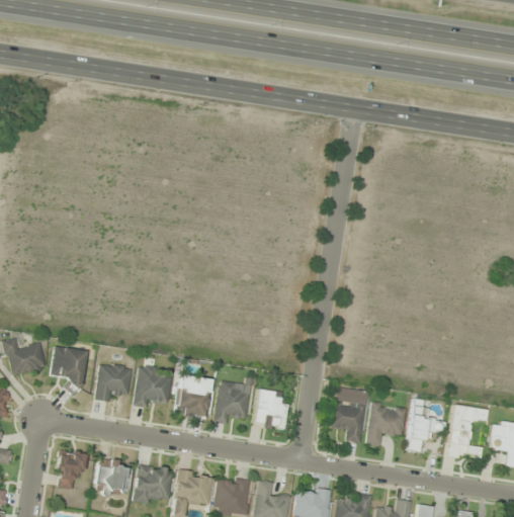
[(44,342),(20,346),(18,338),(6,340),(12,373),(48,367),(44,342)]
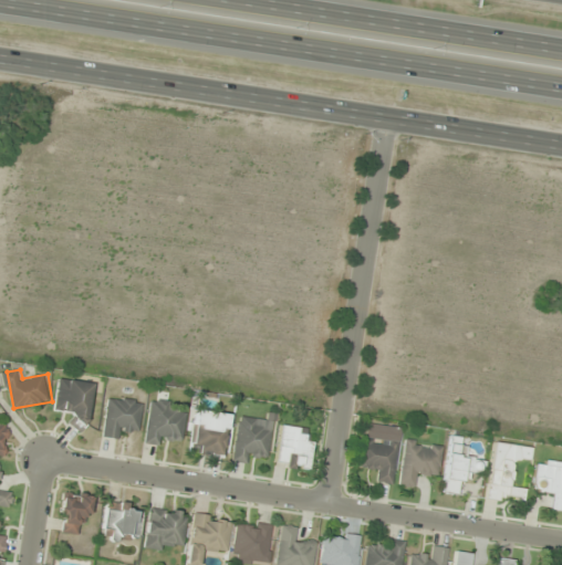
[(95,382),(61,377),(58,409),(74,411),(72,427),(90,429),(95,382)]
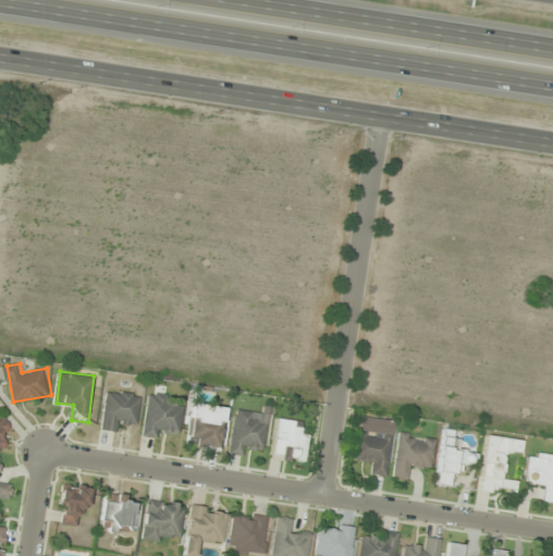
[(103,429),(121,431),(122,421),(139,423),(144,393),(109,388),(103,429)]
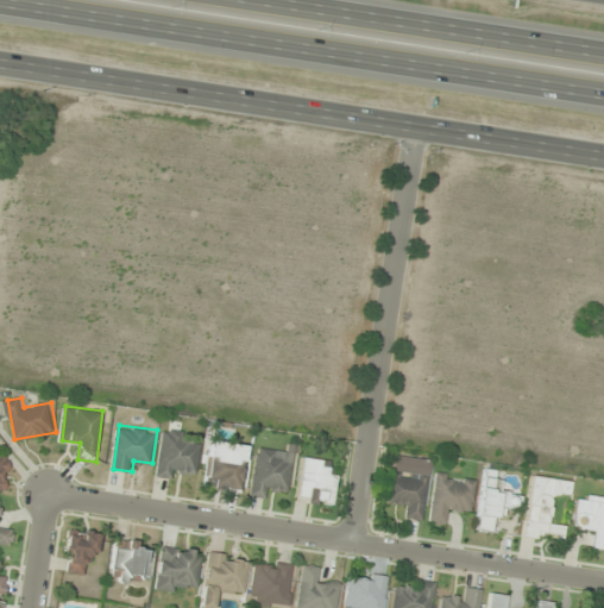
[(158,476),(180,478),(181,470),(199,472),(202,443),(184,440),(187,430),(164,427),(158,476)]
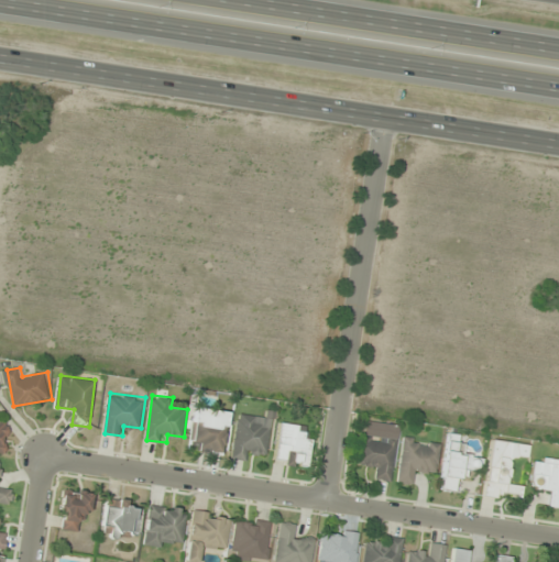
[(192,450),(226,453),(230,411),(196,408),(192,450)]
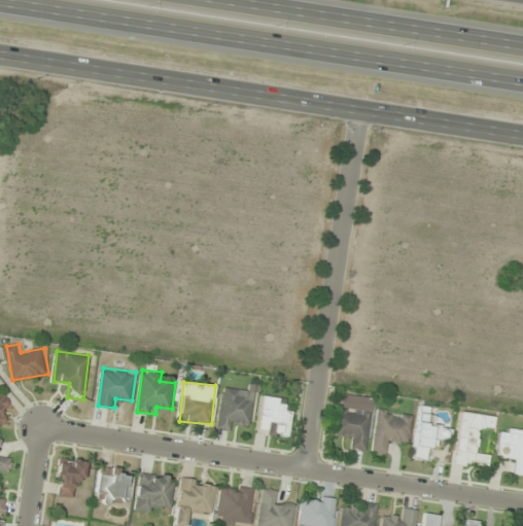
[(219,429),(233,430),(234,422),(253,424),(256,389),(223,386),(219,429)]
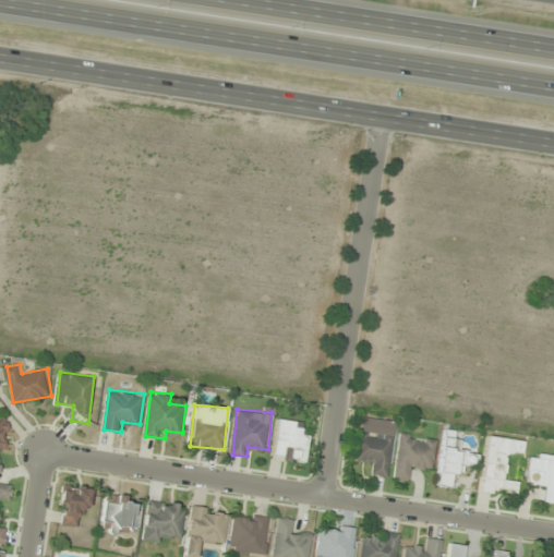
[(0,447),(9,448),(11,415),(0,414),(0,447)]
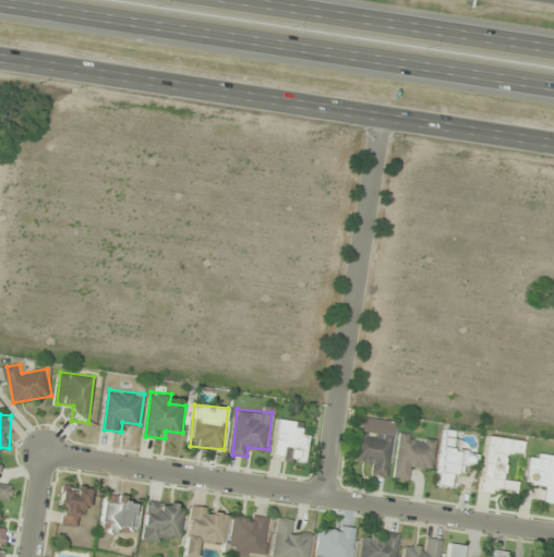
[(274,457),(306,461),(312,422),(279,418),(274,457)]
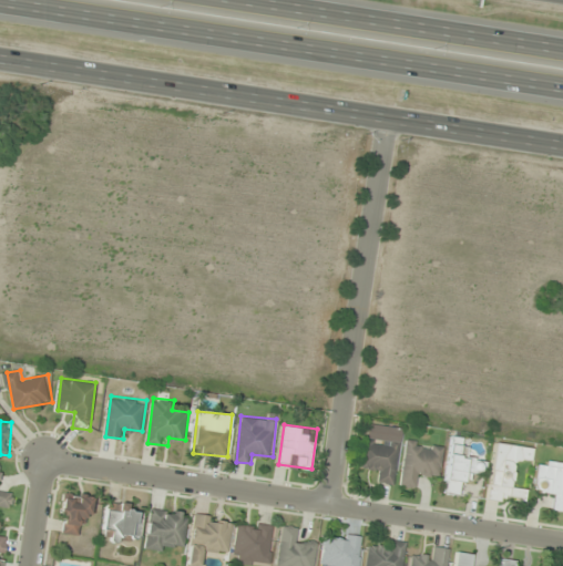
[(359,466),(381,469),(380,482),(398,484),(402,442),(362,438),(359,466)]
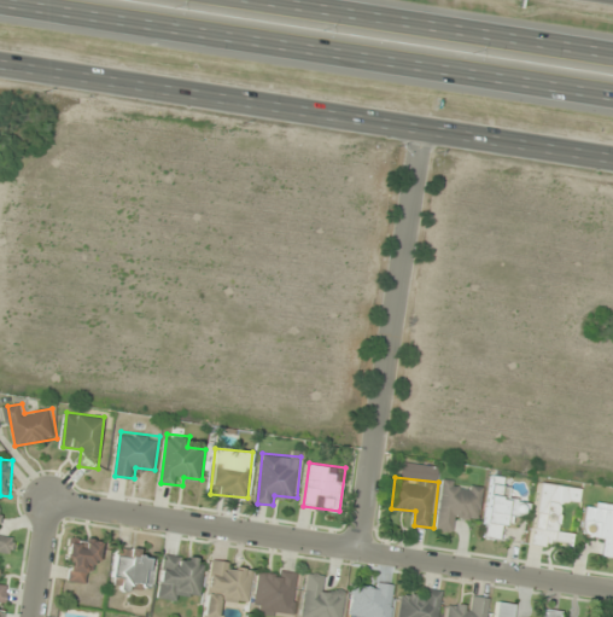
[(525,516),(527,499),(512,496),(514,479),(495,477),(485,536),(508,540),(512,514),(525,516)]
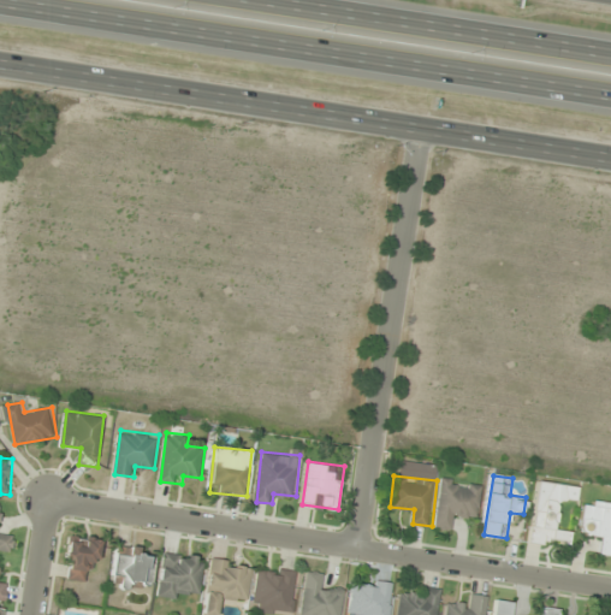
[(438,527),(455,528),(456,515),(480,519),(484,483),(444,478),(438,527)]
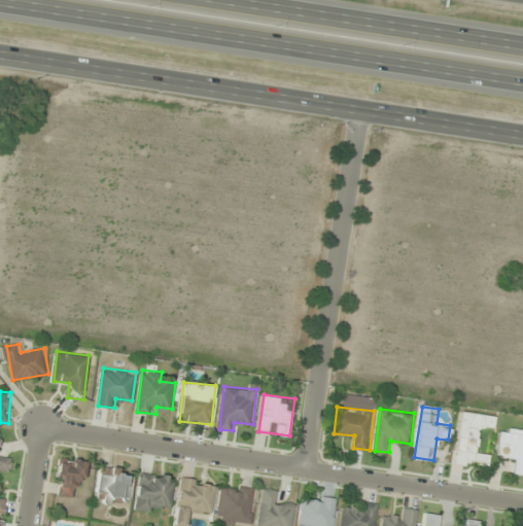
[(491,453),(479,451),(482,426),(495,428),(497,415),(462,411),(456,462),(489,467),(491,453)]
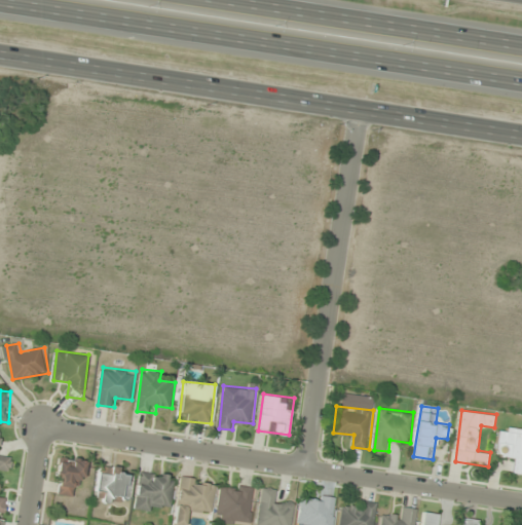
[(497,455),(516,457),(515,472),(521,473),(521,429),(500,426),(497,455)]
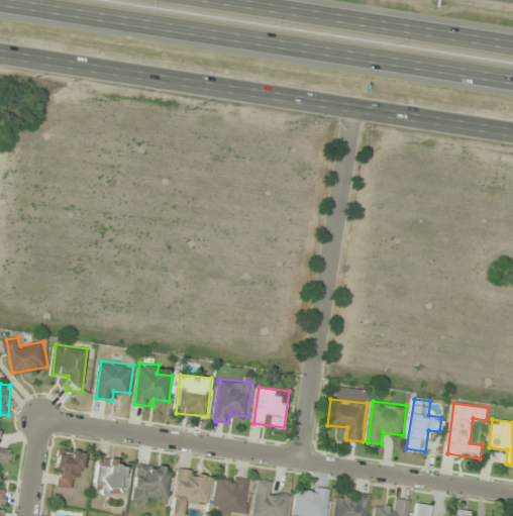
[(4,422),(0,421),(0,459),(12,461),(14,447),(0,445),(4,422)]
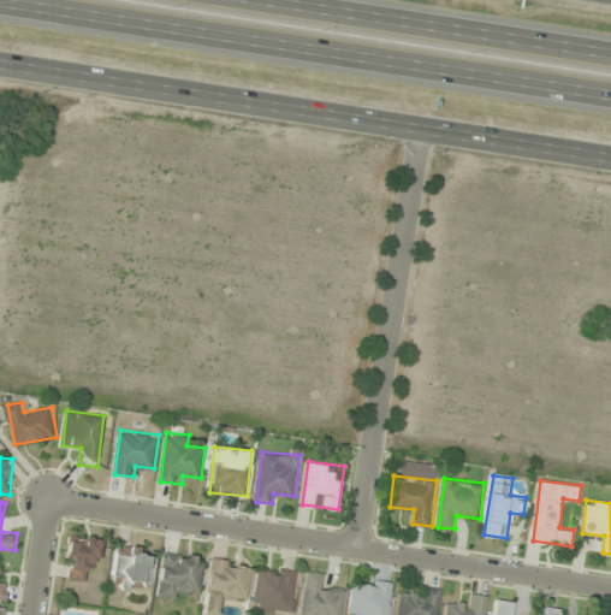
[(89,579),(89,567),(102,567),(102,536),(71,536),(71,579),(89,579)]
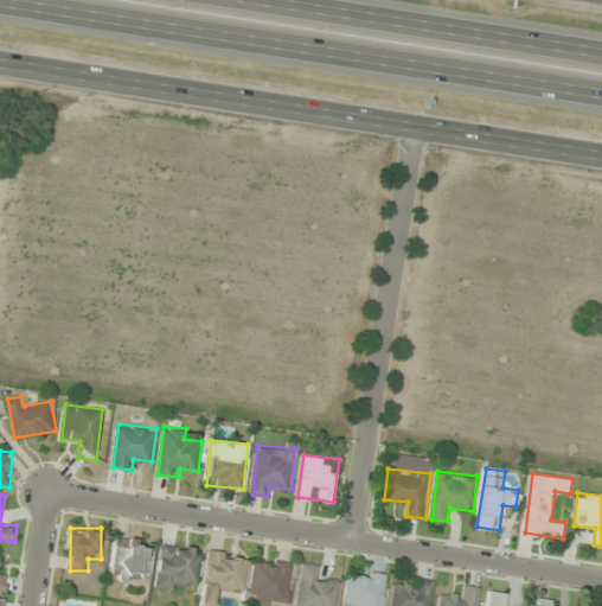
[(155,549),(142,547),(143,540),(120,535),(113,569),(151,576),(155,549)]
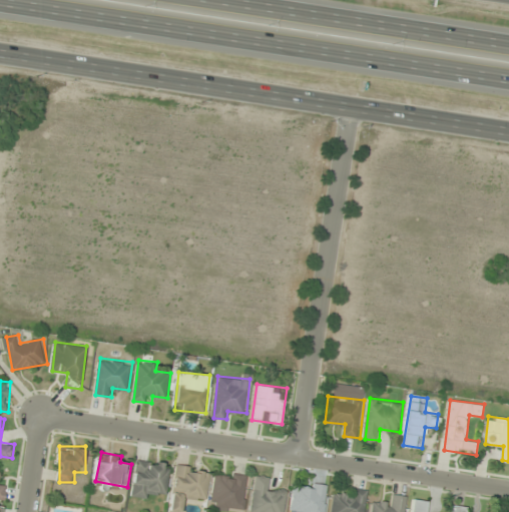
[(153,498),(154,491),(169,493),(172,462),(136,459),(132,496),(153,498)]
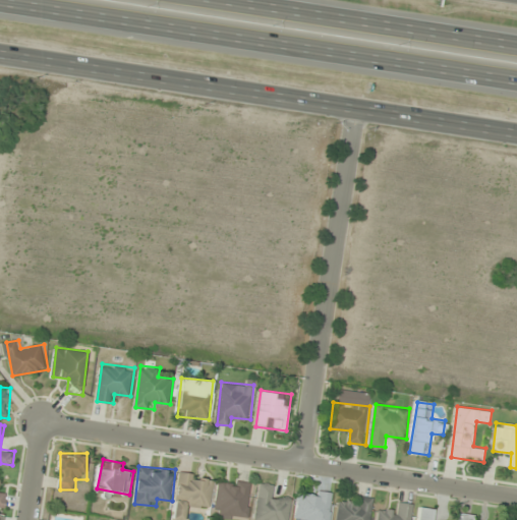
[(0,490),(0,485),(2,469),(0,469),(0,505),(7,507),(8,493),(0,490)]
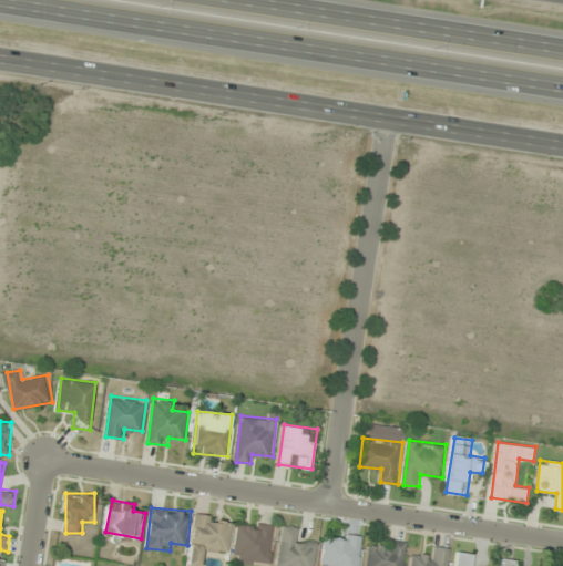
[(203,565),(204,549),(231,553),(234,517),(195,513),(190,564),(203,565)]
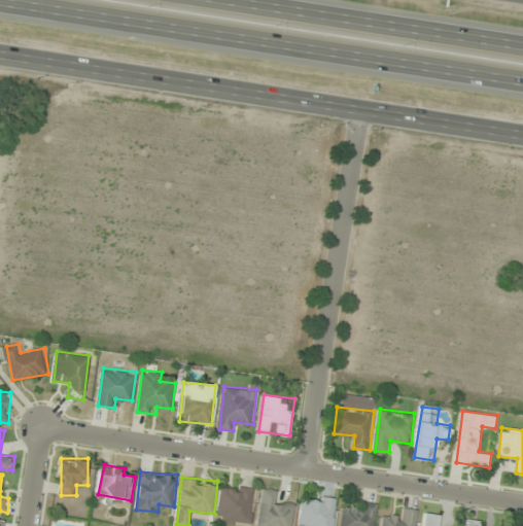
[(253,524),(255,486),(220,485),(219,523),(253,524)]
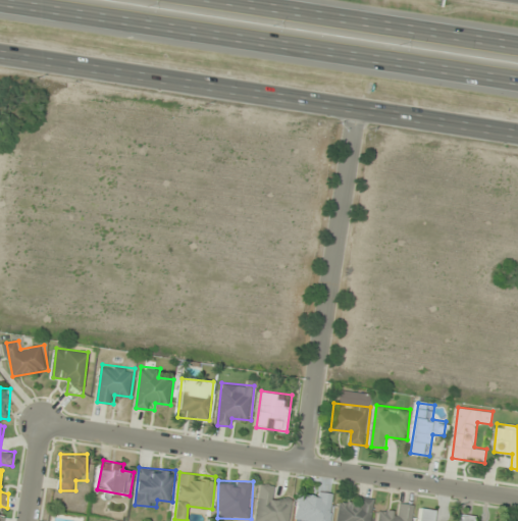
[(291,520),(294,498),(274,496),(275,484),(261,482),(257,520),(291,520)]
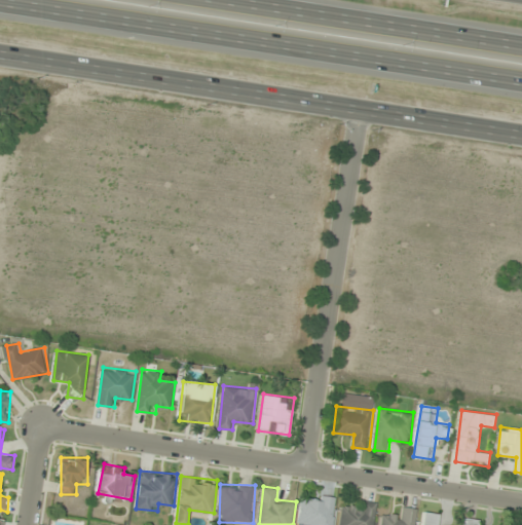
[(300,524),(335,524),(336,495),(301,495),(300,524)]
